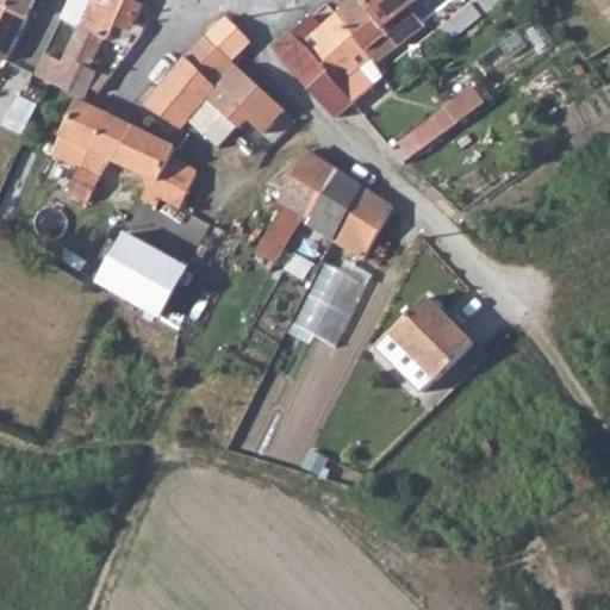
[(0,0),(0,58),(5,62),(33,0),(0,0)]
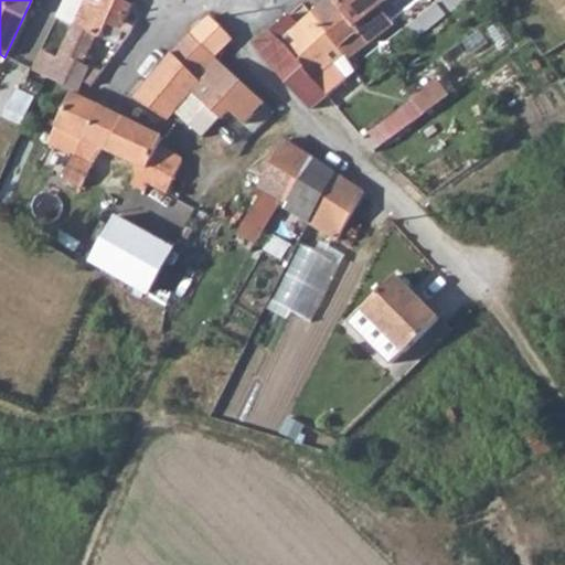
[(61,83),(74,89),(77,91),(83,81),(92,85),(99,73),(81,64),(95,35),(100,38),(107,23),(128,33),(131,25),(121,21),(130,3),(123,0),(102,0),(99,4),(91,0),(63,0),(55,18),(72,25),(56,56),(42,50),(33,68),(61,83)]
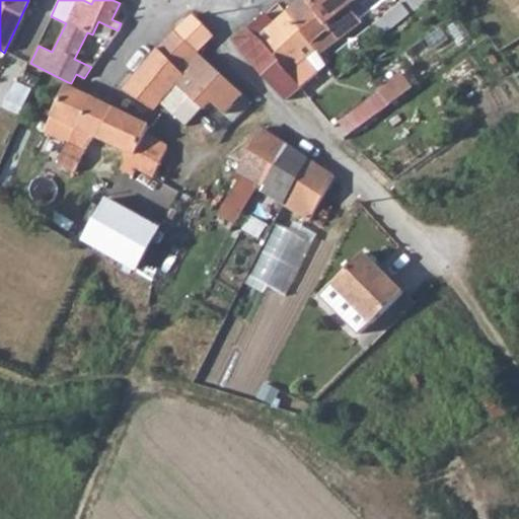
[(296,0),(284,11),(315,51),(325,44),(330,51),(339,44),(336,39),(305,0),(296,0)]
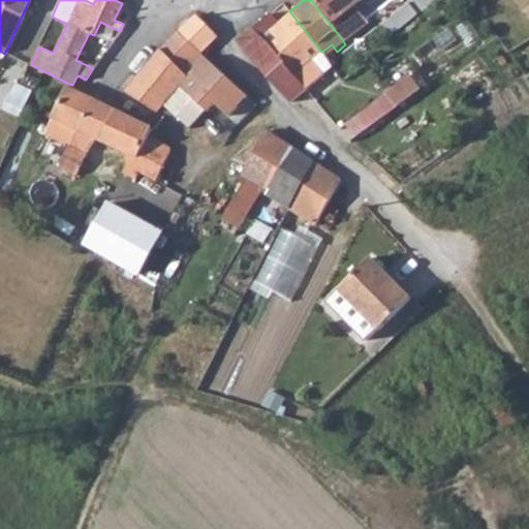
[(311,0),(342,39),(364,22),(352,6),(360,0),(311,0)]
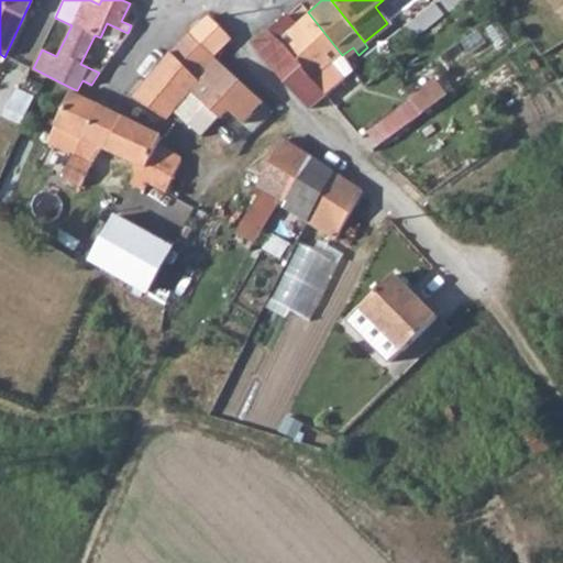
[(268,31),(300,67),(322,90),(351,67),(342,55),(308,12),(295,23),(287,14),(268,31)]
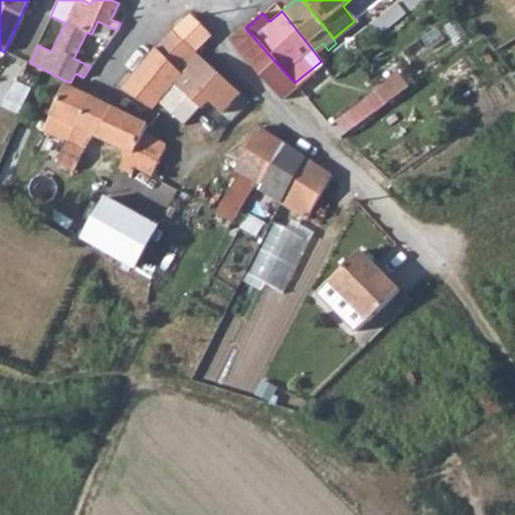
[(173,31),(195,53),(211,36),(189,15),(173,31)]
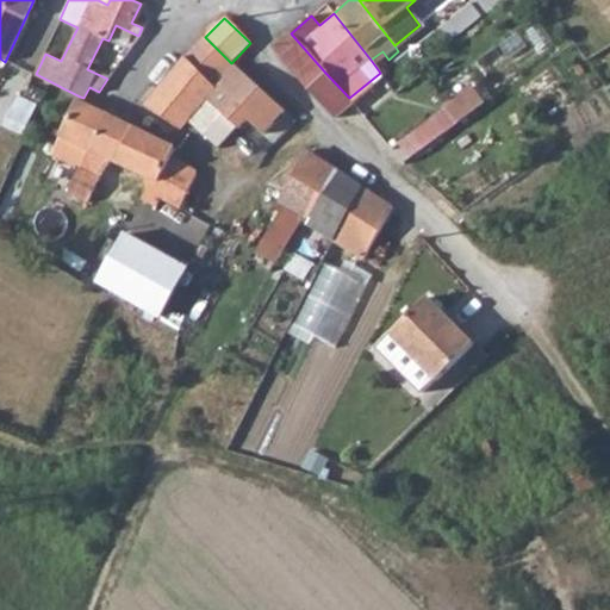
[(273,48),(307,88),(325,73),(291,33),(273,48)]
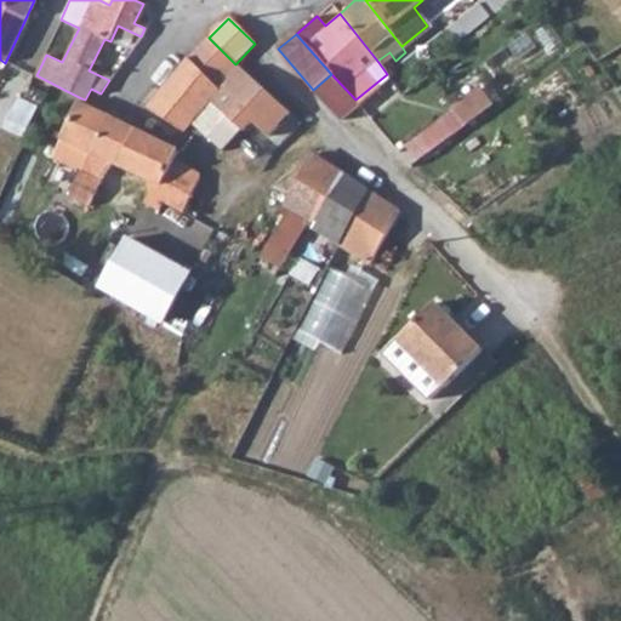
[(187,60),(218,92),(240,69),(235,64),(209,38),(205,40),(187,60)]
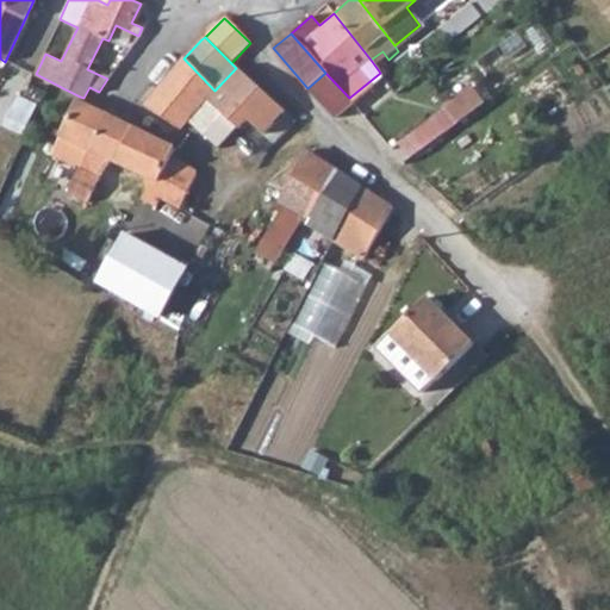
[(184,58),(145,104),(178,129),(207,98),(215,91),(184,58)]
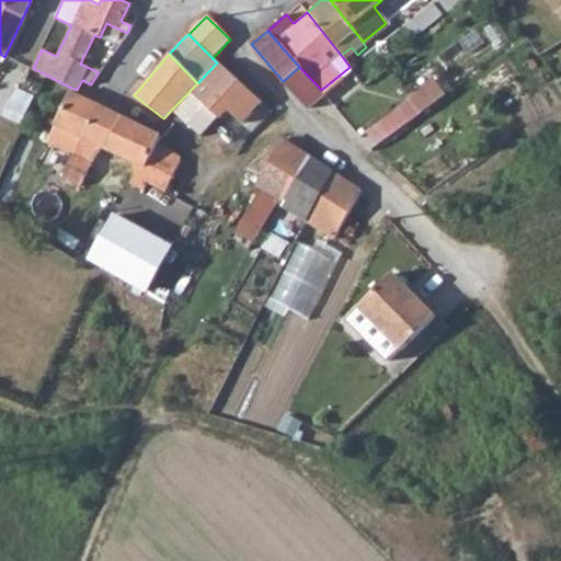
[(191,90),(217,117),(226,109),(240,122),(260,102),(217,63),(197,83),(191,90)]
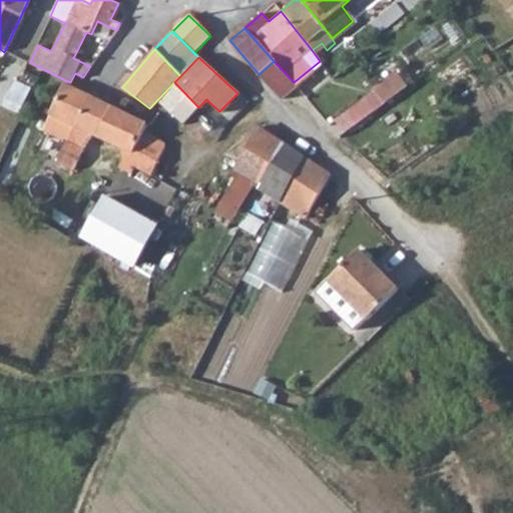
[(259,74),(279,98),(285,94),(295,84),(294,82),(274,61),(259,74)]
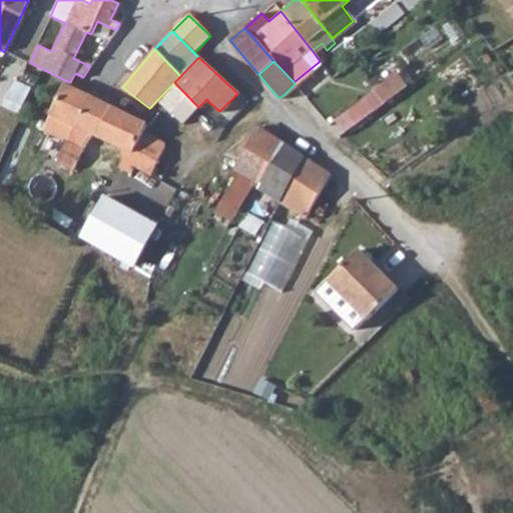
[(377,94),(383,106),(408,88),(399,75),(376,92),(377,94)]
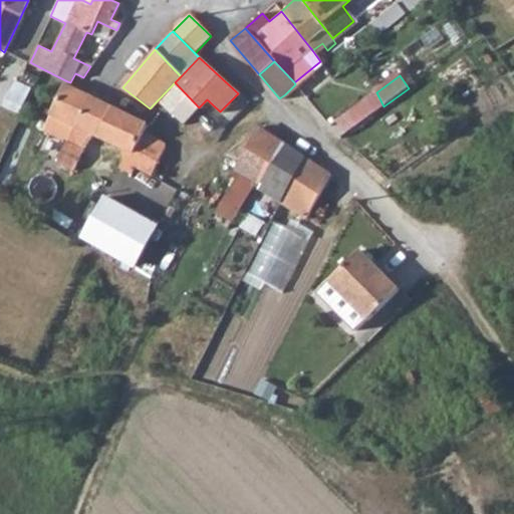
[(66,84),(44,132),(61,140),(58,145),(63,148),(57,162),(74,171),(92,134),(127,151),(123,161),(150,176),(165,146),(144,130),(148,123),(75,89),(66,84)]
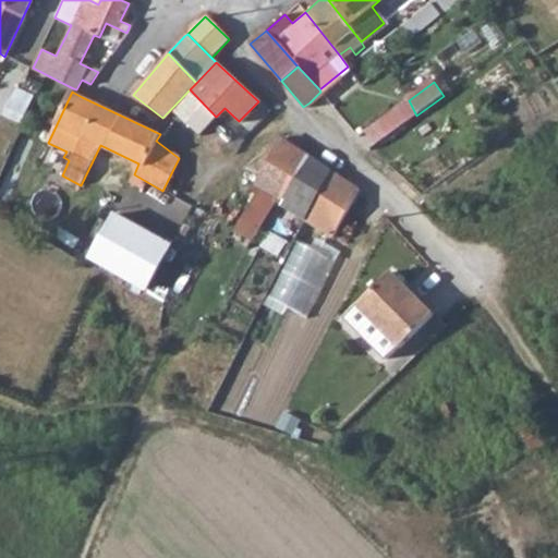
[(253,184),(261,189),(278,197),(279,197),(302,152),(278,136),(253,184)]
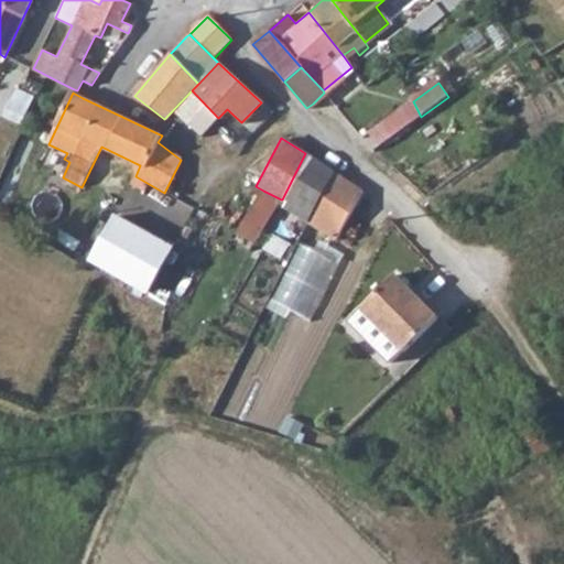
[(282,199),(285,202),(282,208),(307,223),(334,172),(305,153),(282,199)]
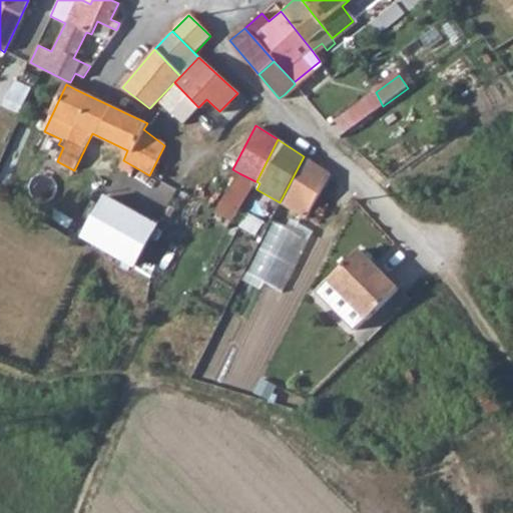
[(280,202),(306,217),(330,173),(304,156),(280,202)]
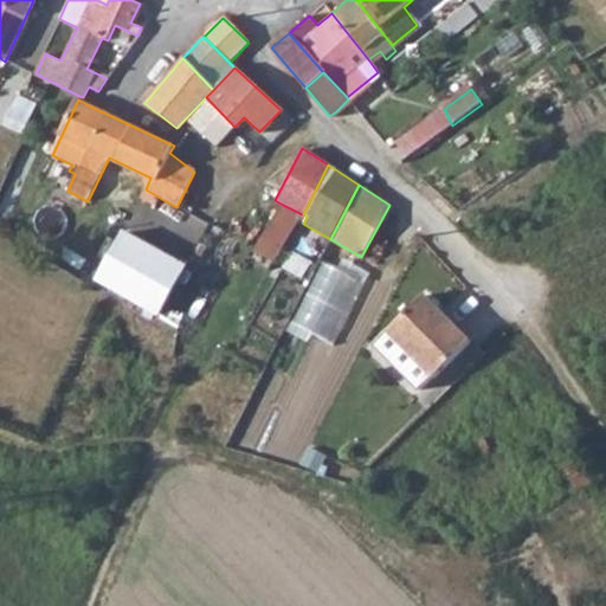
[(283,205),(255,251),(271,262),(302,214),(283,205)]
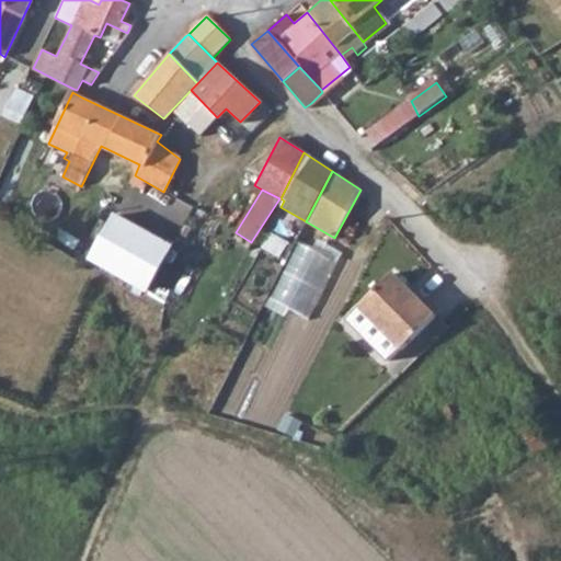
[(90,258),(149,289),(172,247),(113,215),(90,258)]
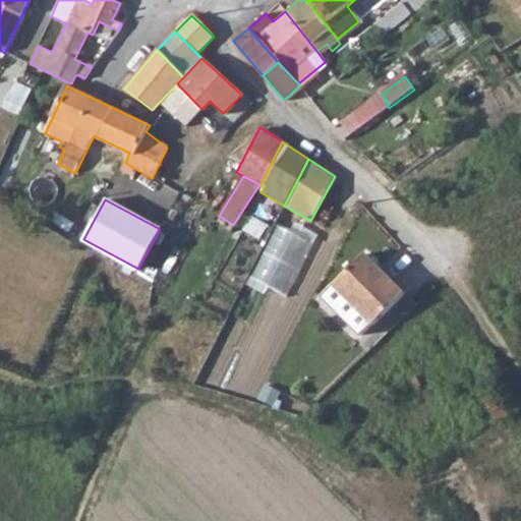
[(283,214),(249,283),(286,300),(320,231),(283,214)]
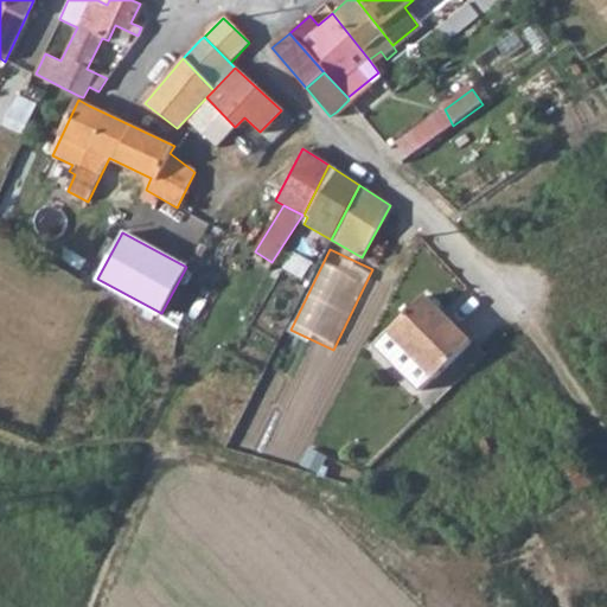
[(391,330),(408,339),(401,346),(433,378),(471,342),(426,295),(391,330)]
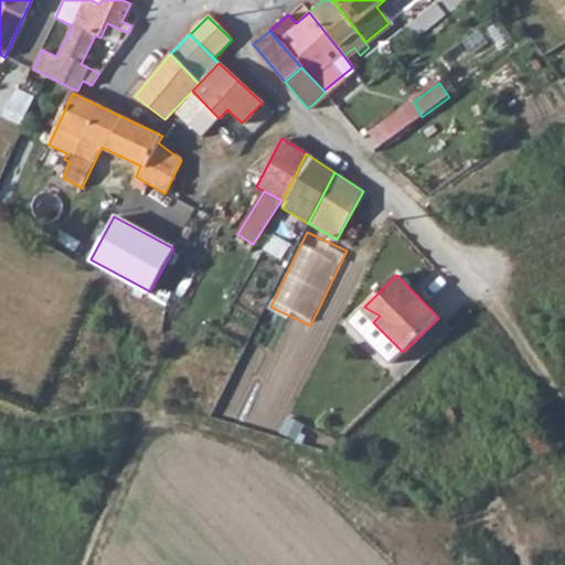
[(361,310),(373,322),(380,316),(364,307),(361,310)]
